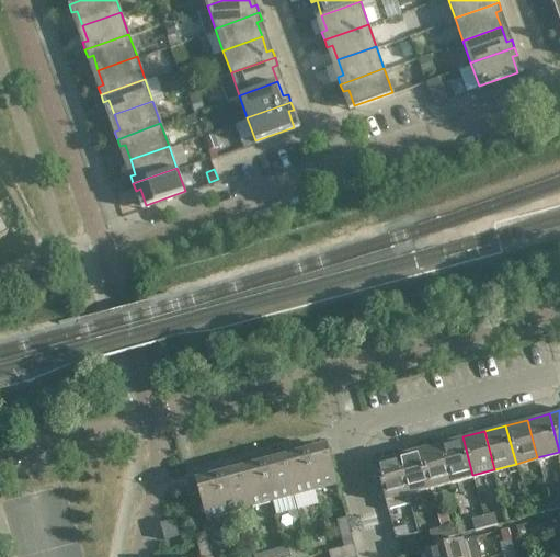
[(472,475),(463,436),(441,443),(450,480),(472,475)]
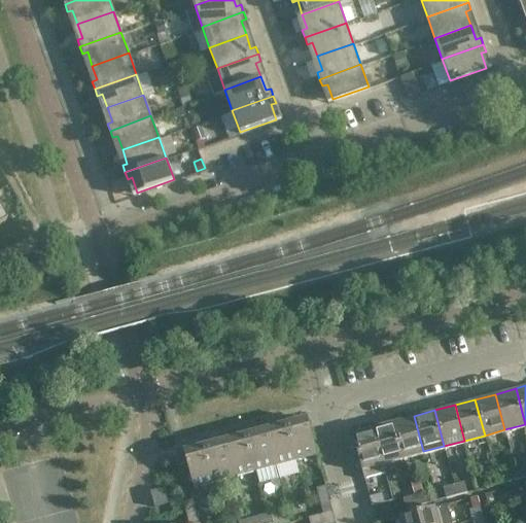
[(317,452),(307,416),(286,422),(295,458),(317,452)]
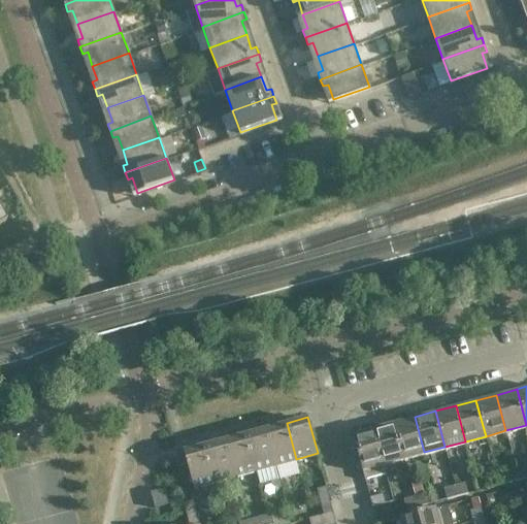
[(424,452),(415,417),(394,422),(404,458),(424,452)]
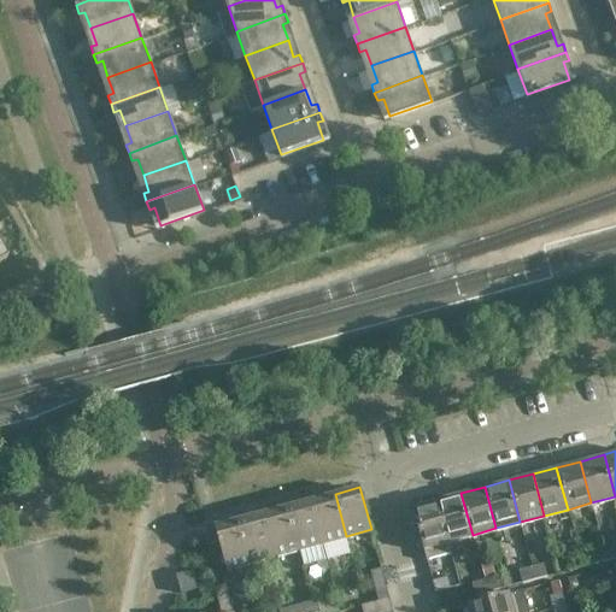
[(473,535),(461,493),(436,499),(449,541),(473,535)]
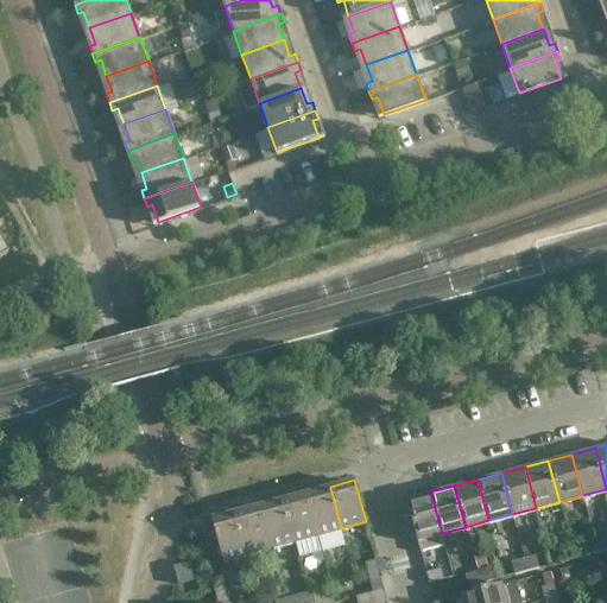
[(341,528),(330,487),(307,493),(317,534),(341,528)]
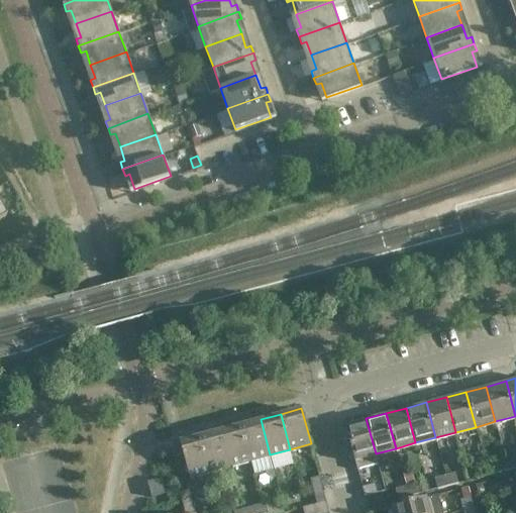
[(376,453),(366,418),(345,424),(354,459),(376,453)]
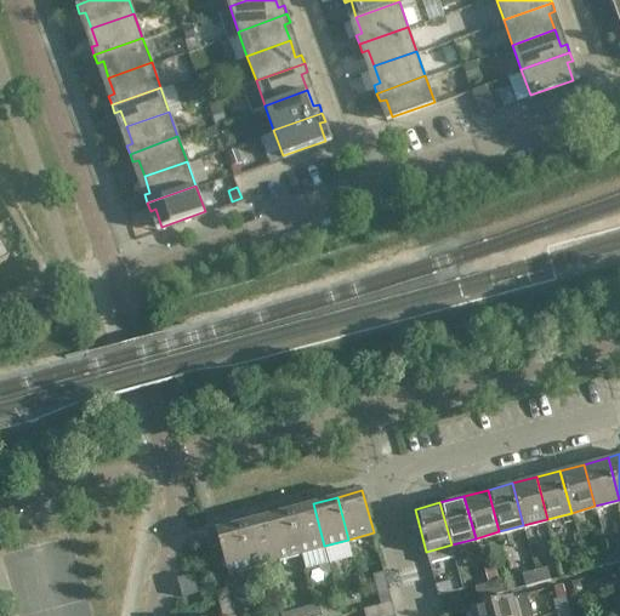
[(324,546),(313,503),(289,509),(301,552),(324,546)]
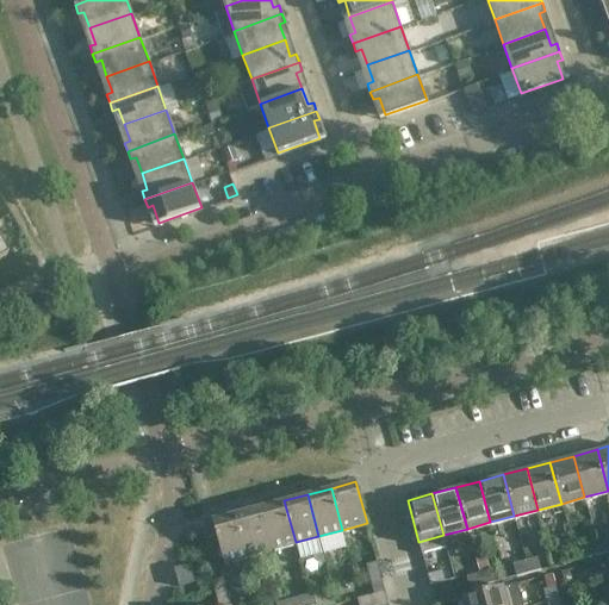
[(296,542),(284,500),(261,507),(272,548),(296,542)]
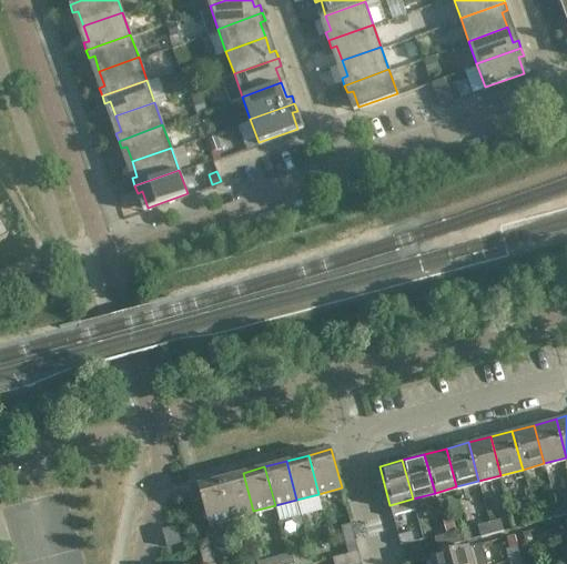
[(253,511),(243,473),(221,479),(231,517),(253,511)]
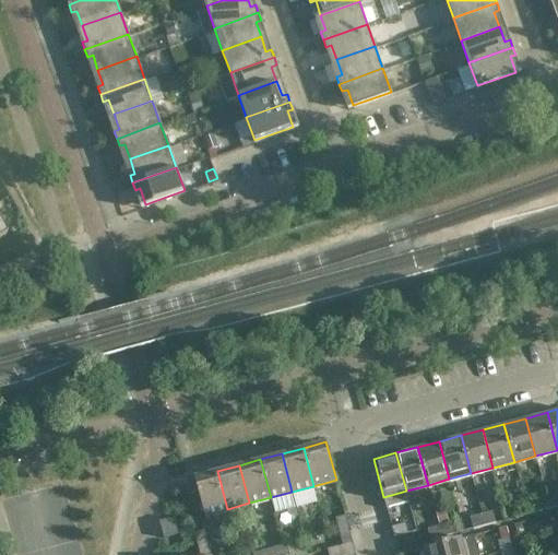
[(227,509),(217,471),(194,476),(205,515),(227,509)]
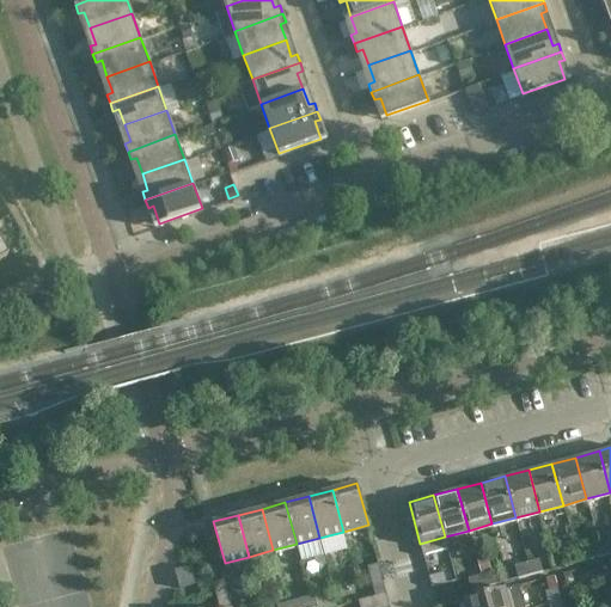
[(610,550),(610,540),(610,537),(598,540),(602,552),(610,550)]
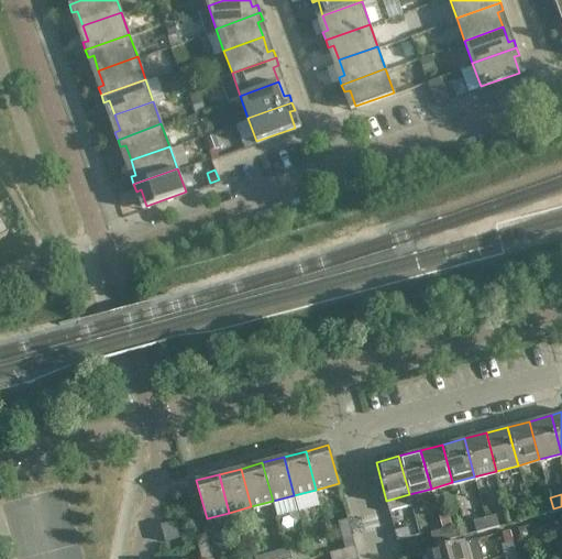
[(553,508),(550,497),(539,501),(542,512),(553,508)]
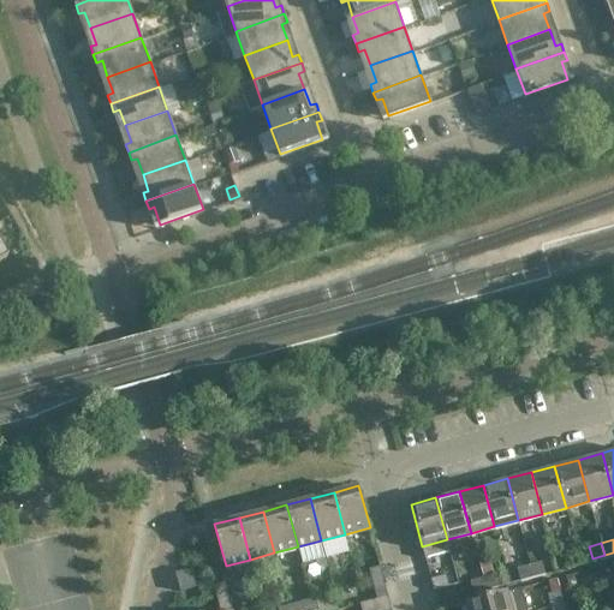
[(592,558),(589,546),(576,549),(579,562),(592,558)]
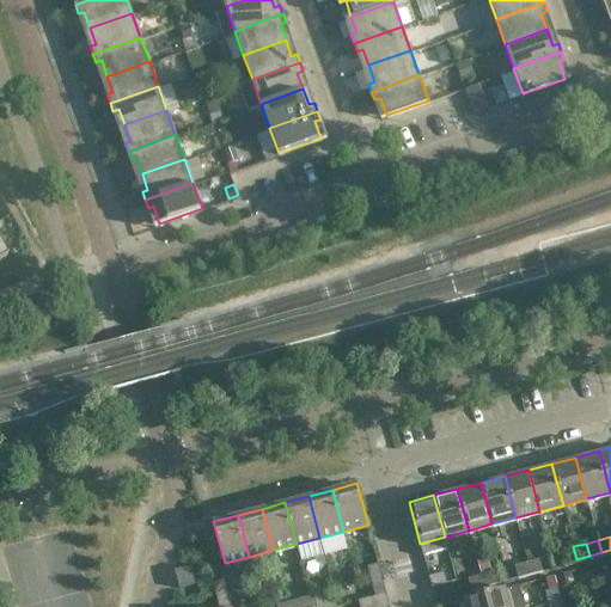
[(542,569),(538,556),(526,559),(530,571),(542,569)]
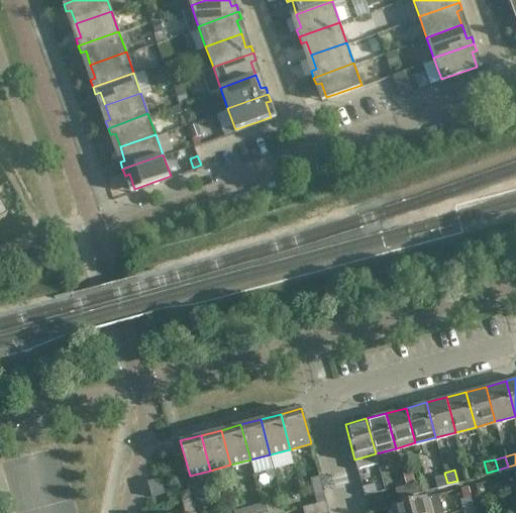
[(447,483),(444,473),(434,476),(437,486),(447,483)]
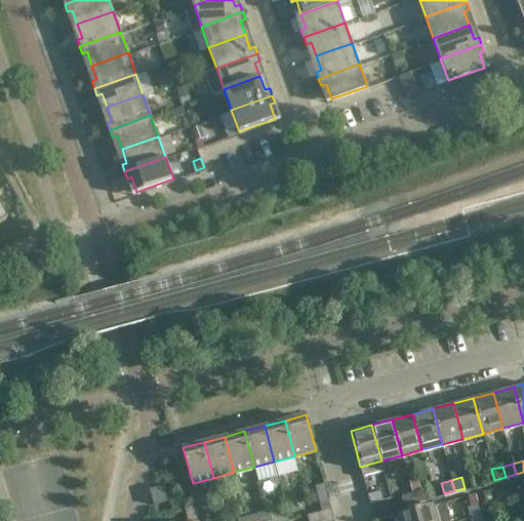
[(327,493),(324,481),(315,484),(318,496),(327,493)]
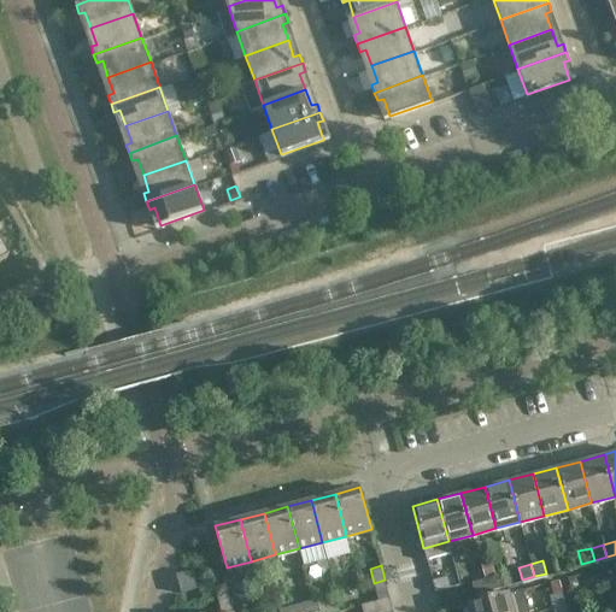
[(197,586),(192,569),(176,572),(181,590),(197,586)]
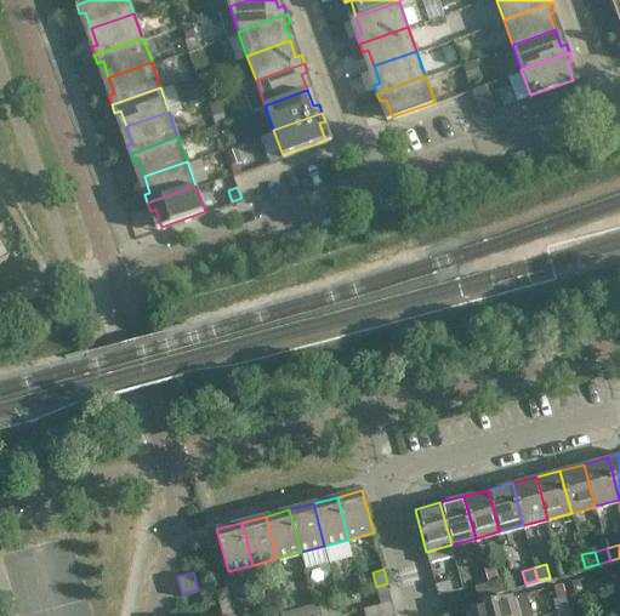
[(453,588),(450,577),(434,582),(437,592),(453,588)]
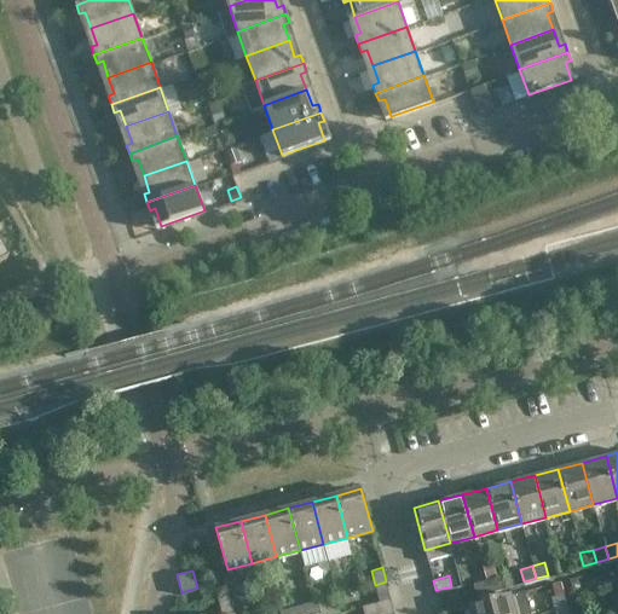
[(501,588),(497,575),(485,578),(489,591),(501,588)]
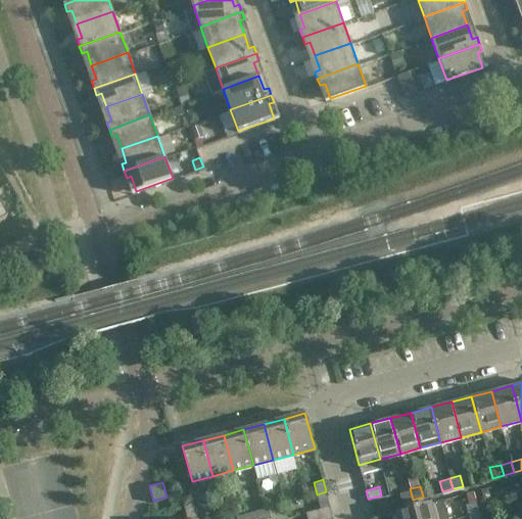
[(413,500),(410,488),(399,491),(402,503),(413,500)]
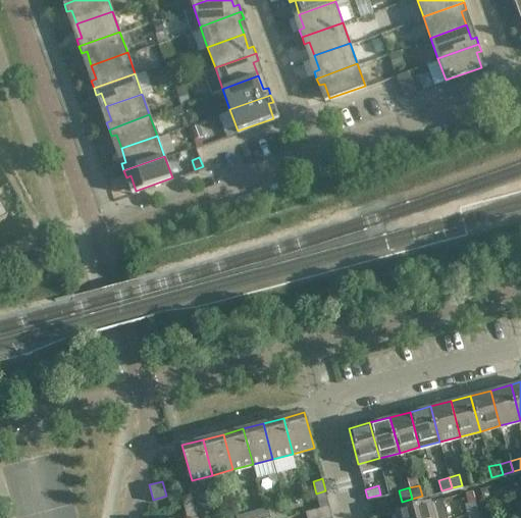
[(328,504),(325,490),(316,494),(319,506),(328,504)]
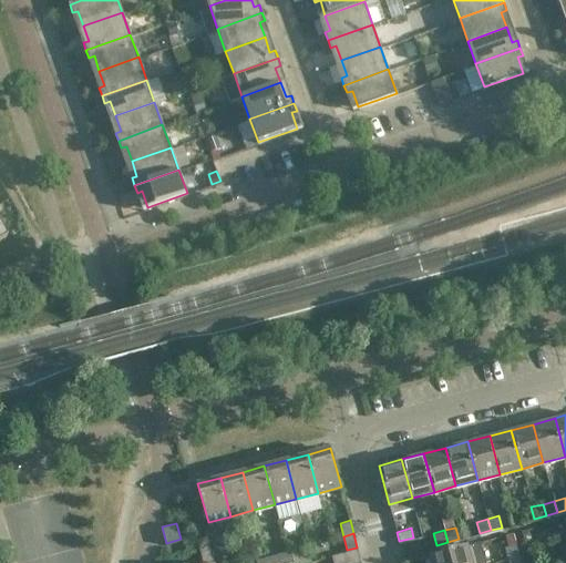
[(211,549),(206,534),(196,538),(201,551),(211,549)]
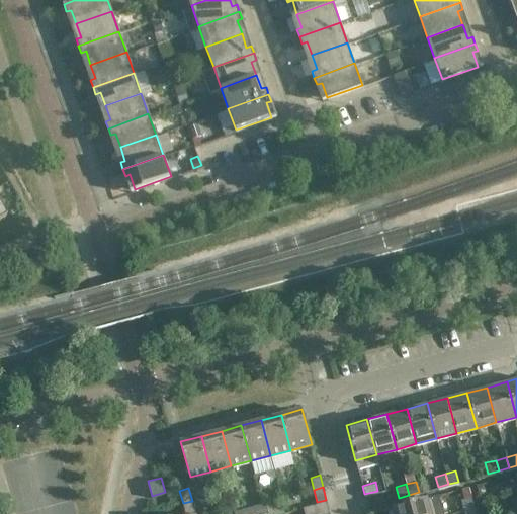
[(393,505),(390,494),(366,500),(369,512),(392,506),(393,505)]
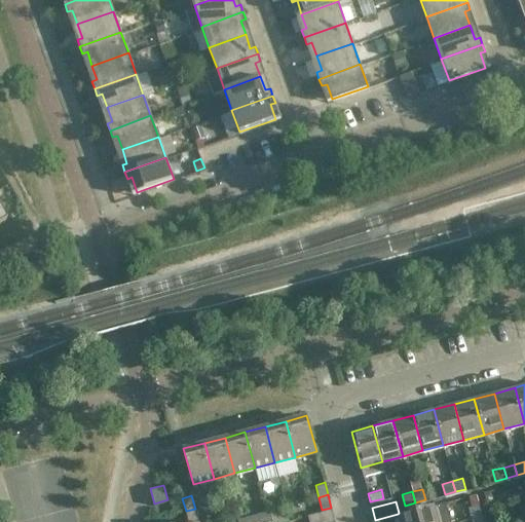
[(438,521),(434,504),(399,513),(398,514),(400,521),(438,521)]
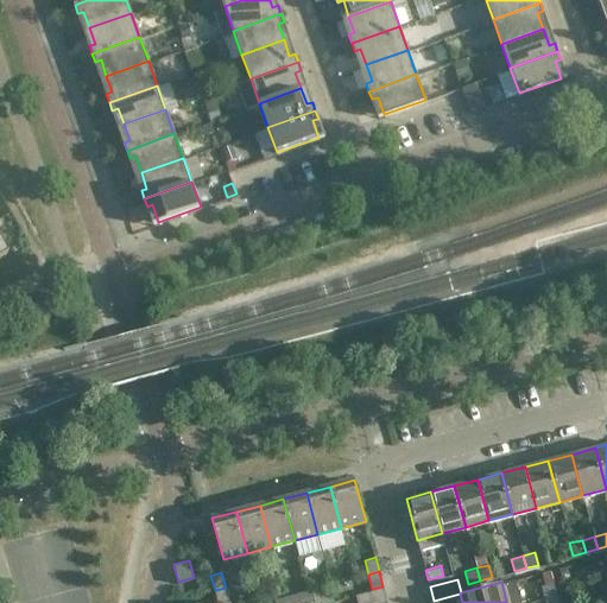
[(556,594),(554,582),(541,584),(544,597),(556,594)]
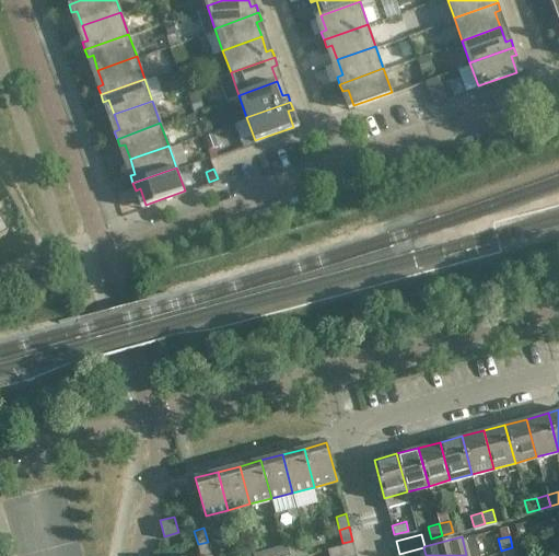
[(352,541),(342,543),(327,547),(329,555),(346,555),(356,554),(352,541)]
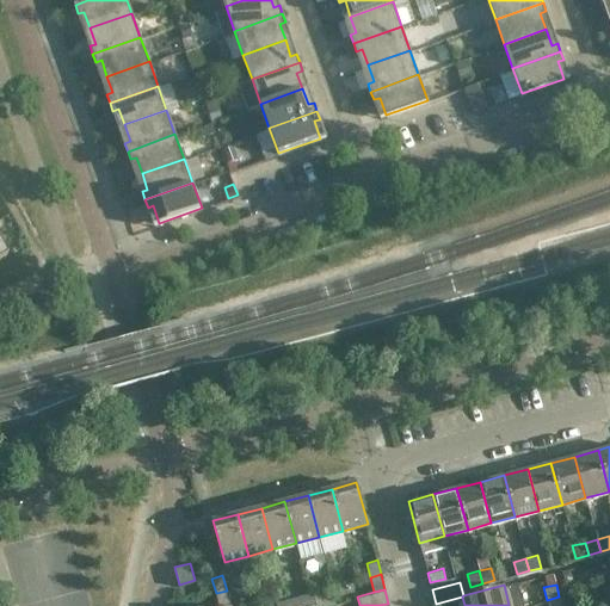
[(225,605),(230,605),(227,591),(216,593),(219,605),(225,605)]
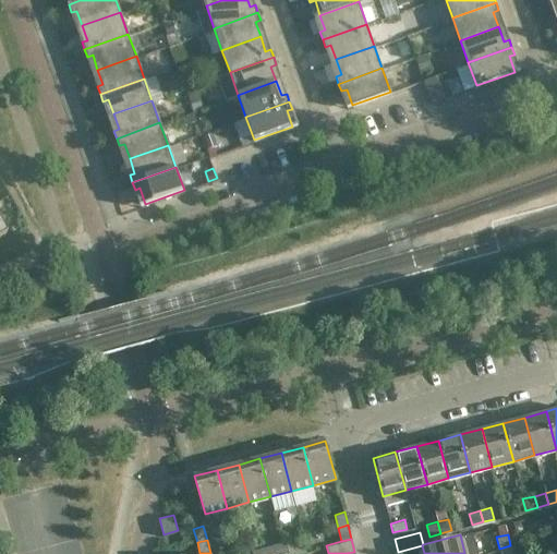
[(279,553),(289,552),(286,540),(274,543),(277,553),(279,553)]
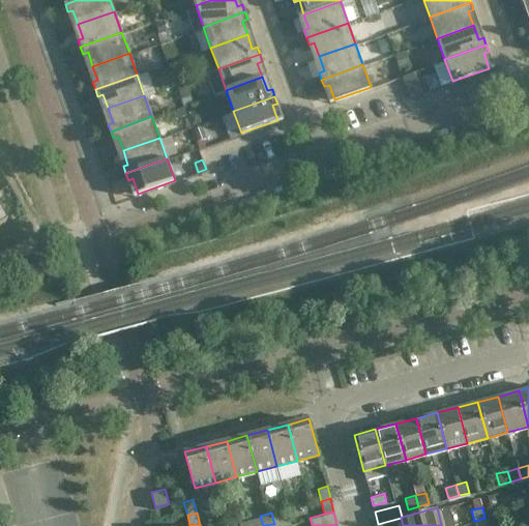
[(263,525),(260,516),(250,519),(252,525),(263,525)]
